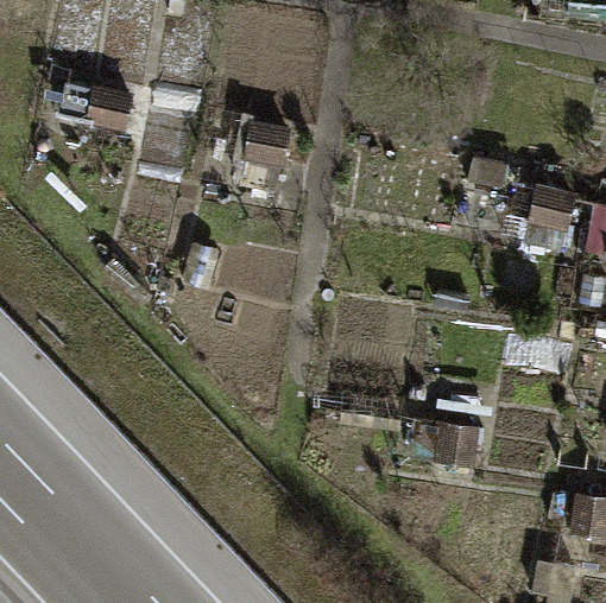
[(127,131),(133,95),(68,83),(61,119),(127,131)]
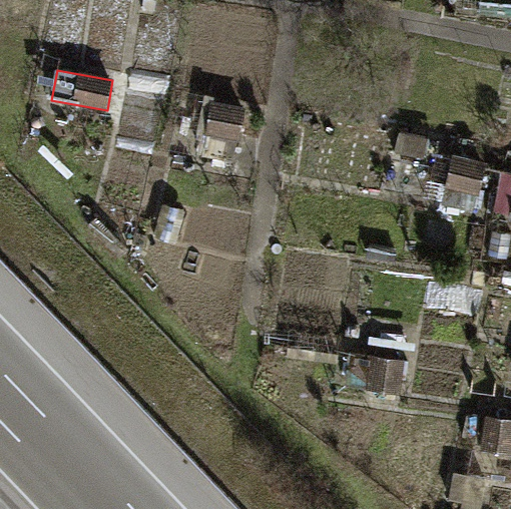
[(237,142),(245,109),(208,101),(201,134),(237,142)]
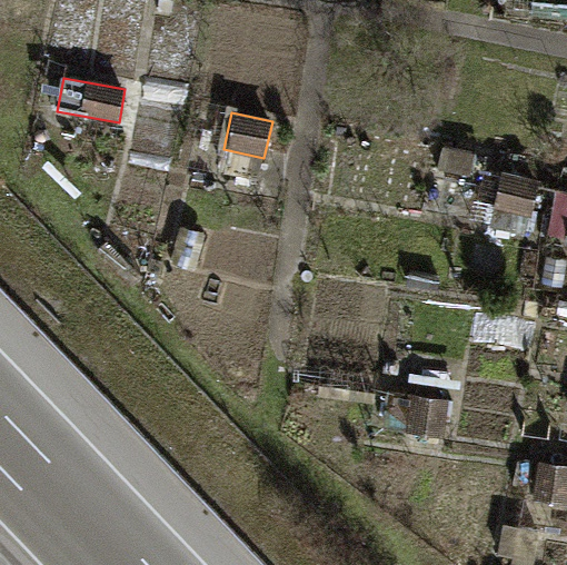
[(474,177),(475,154),(440,151),(439,175),(474,177)]
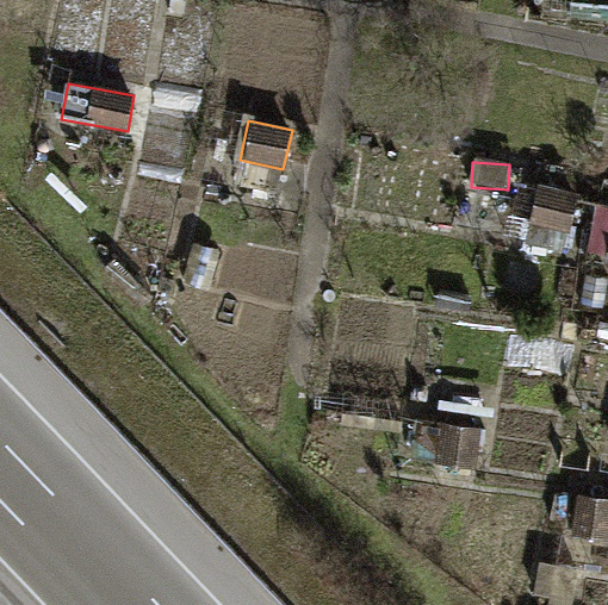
[(177,206),(180,191),(134,180),(130,195),(177,206)]
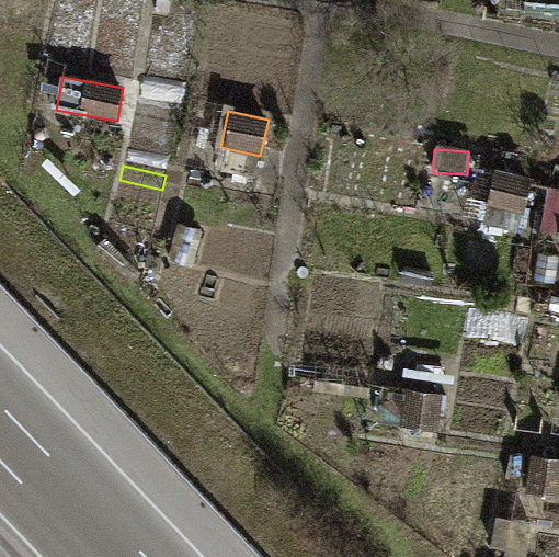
[(523,214),(532,179),(494,169),(485,204),(523,214)]
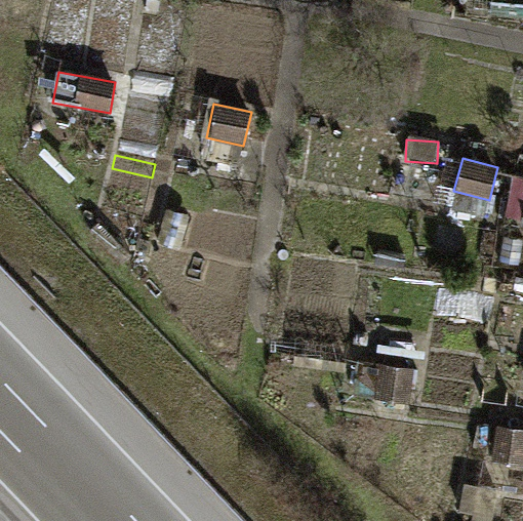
[(123,268),(132,257),(101,227),(91,236),(123,268)]
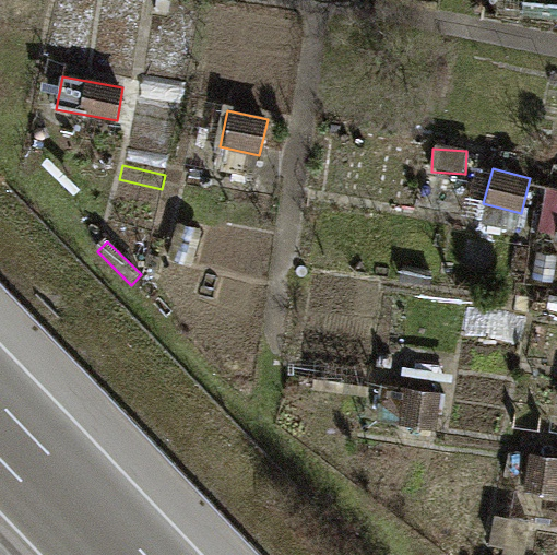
[(436,430),(440,392),(406,388),(401,426),(436,430)]
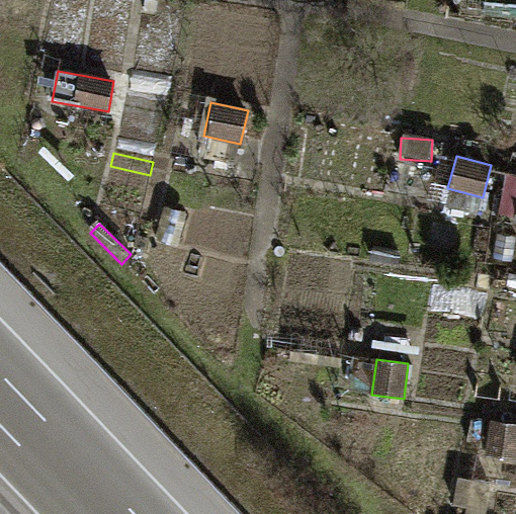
[(515,457),(515,422),(491,420),(487,454),(515,457)]
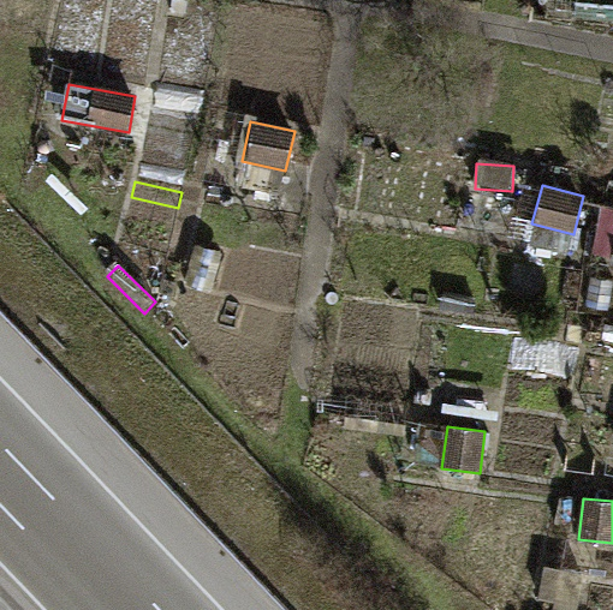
All buildings are outlined.
